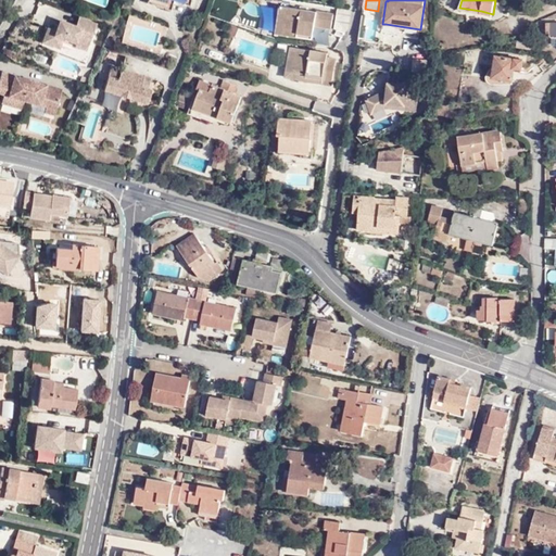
[(280,7),(275,34),(314,40),(316,25),(332,28),(335,15),(280,7)]
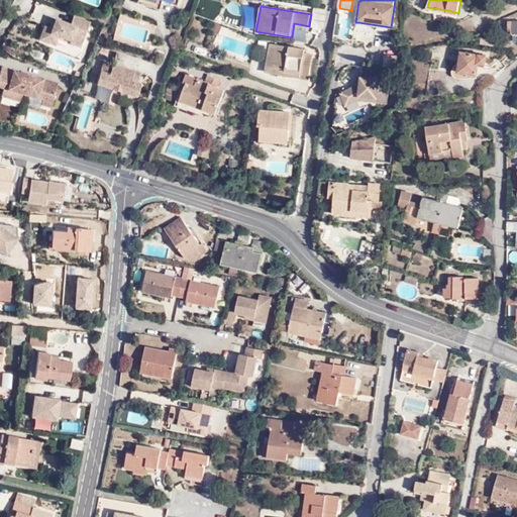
[(39,39),(56,45),(60,36),(71,41),(70,43),(81,47),(90,21),(74,15),(71,24),(57,19),(53,29),(44,26),(39,39)]
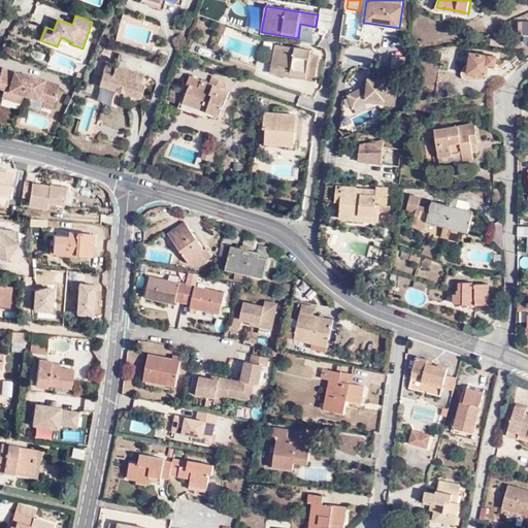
[(228,27),(219,24),(215,32),(224,36),(228,27)]
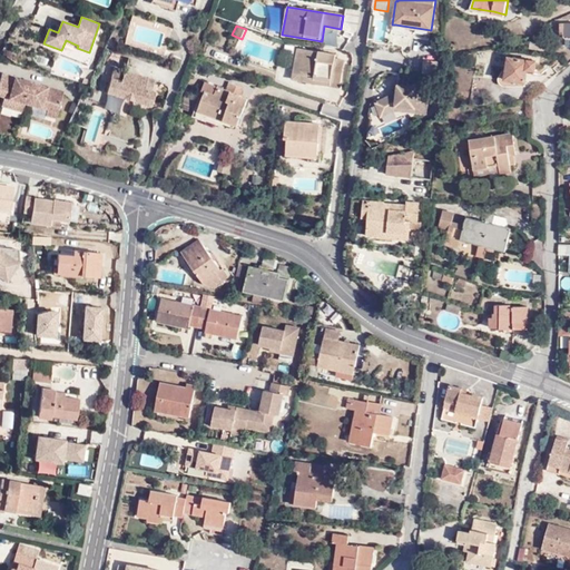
[(547,40),(543,40),(533,39),(533,48),(546,49),(547,40)]
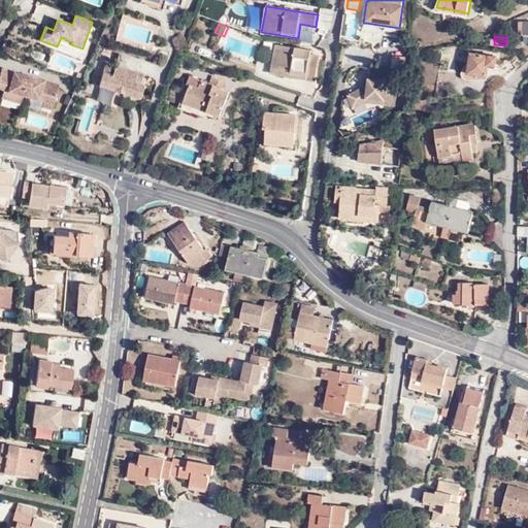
[(303,53),(304,50),(275,44),(270,74),(316,83),(321,56),(311,54),(303,53)]
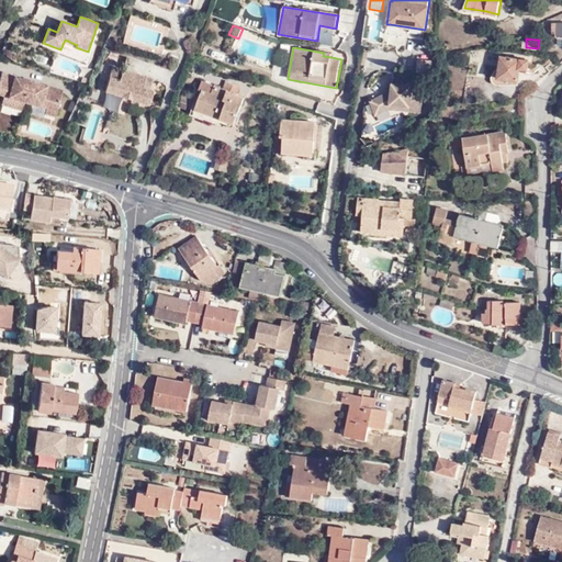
[(206,48),(205,55),(221,58),(223,52),(206,48)]
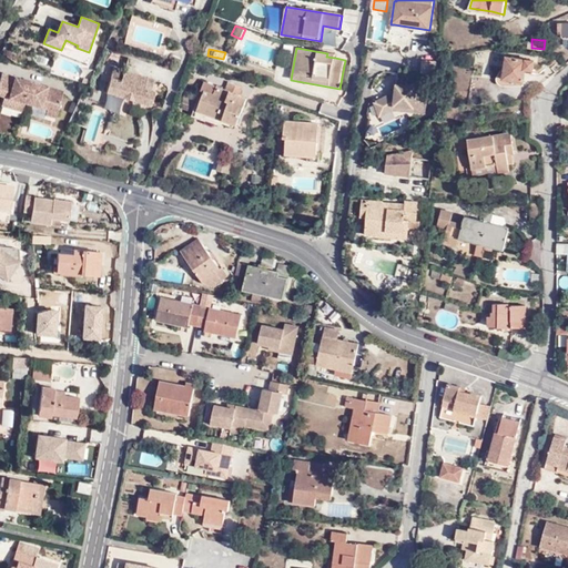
[(507,58),(504,80),(525,82),(527,69),(534,70),(535,62),(507,58)]
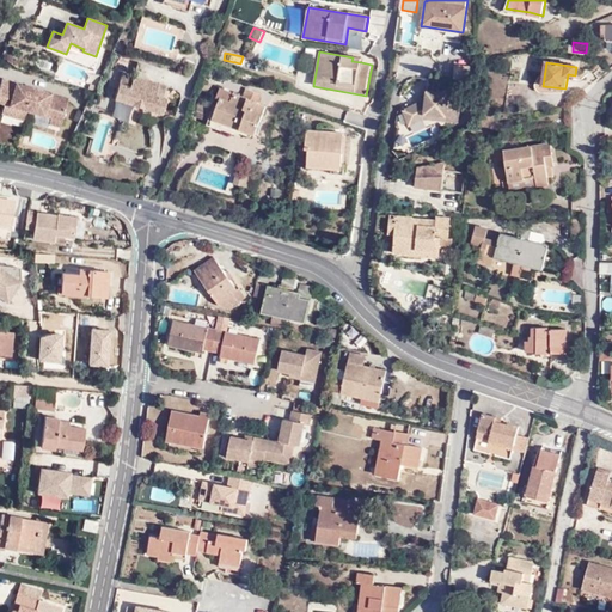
[(166,87),(158,85),(134,77),(122,73),(110,114),(151,127),(158,122),(159,122),(166,101),(154,97),(155,92),(164,96),(166,87)]
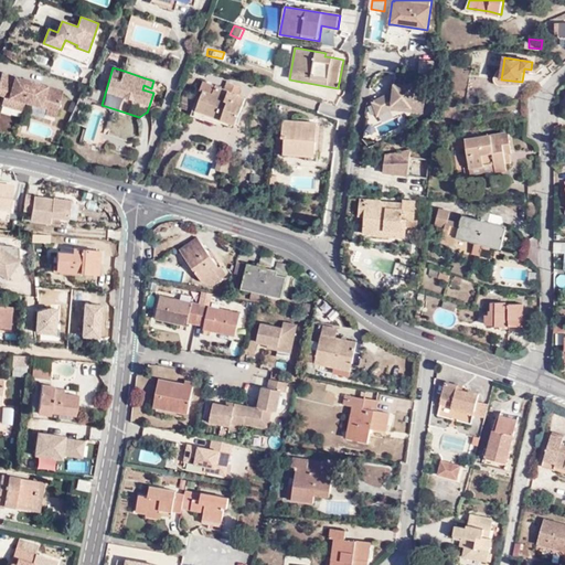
[(56,118),(64,92),(2,74),(0,81),(0,95),(4,97),(2,105),(23,112),(25,103),(48,109),(45,115),(56,118)]
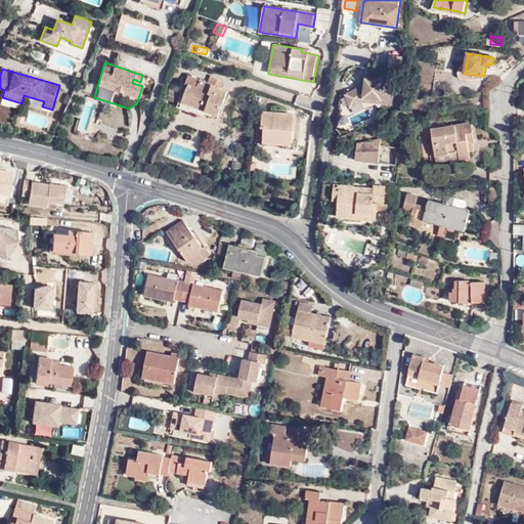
[(393,104),(396,71),(385,70),(384,80),(365,78),(364,85),(360,87),(346,94),(351,107),(363,102),(364,98),(383,100),(383,104),(393,104)]
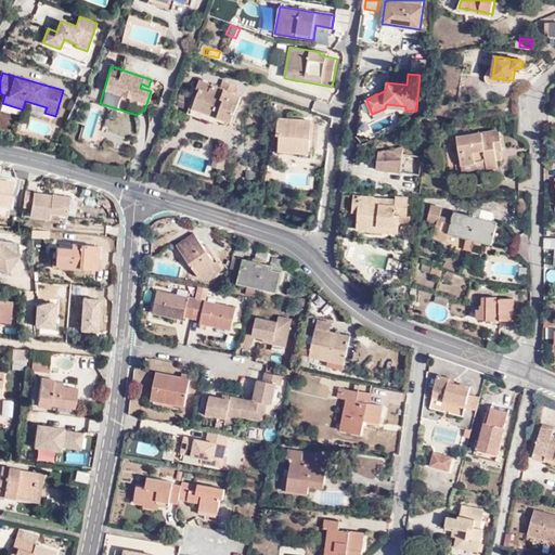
[(210,91),(201,88),(199,90),(197,89),(190,108),(193,110),(191,114),(201,117),(202,115),(228,125),(229,121),(232,123),(243,95),(237,93),(240,86),(223,80),(220,89),(213,86),(210,91)]
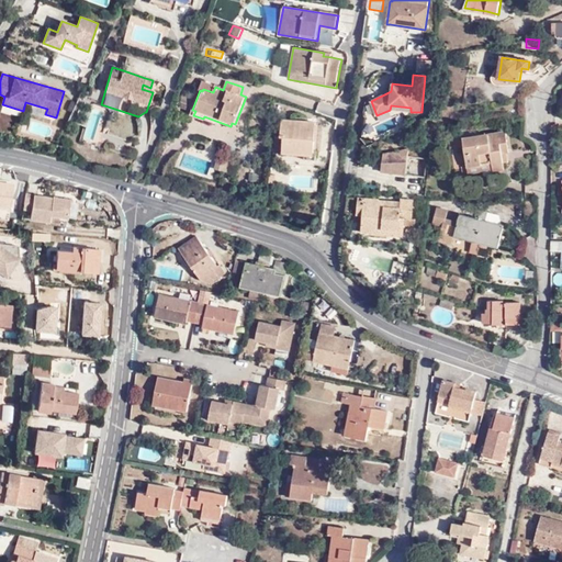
[(200,87),(203,89),(213,92),(215,87),(202,82),(200,87)]
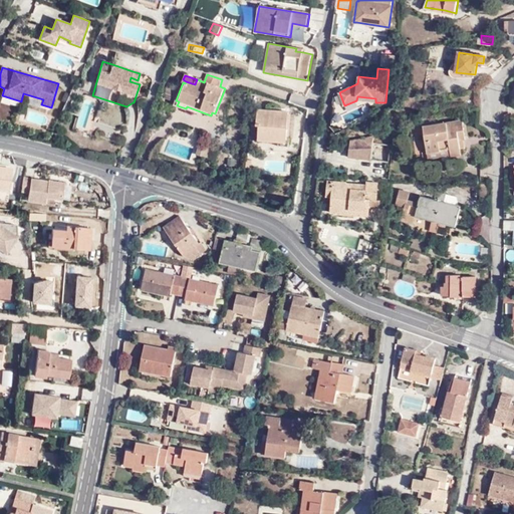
[(79,116),(86,94),(73,89),(63,111),(79,116)]
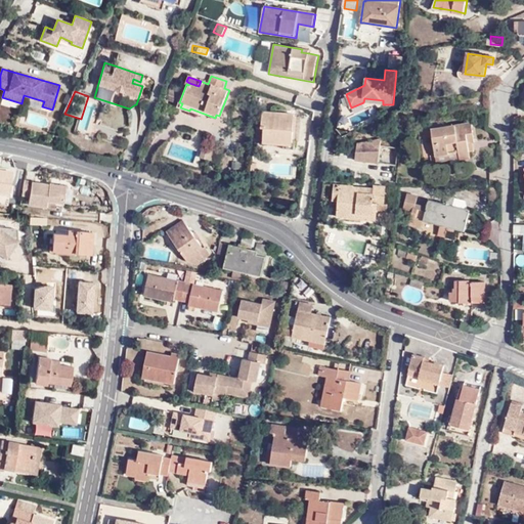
[(285,140),(285,145),(284,149),(295,150),(296,141),(293,141),(295,114),(275,113),(275,117),(263,116),(262,128),(257,127),(257,138),(263,138),(285,140)]
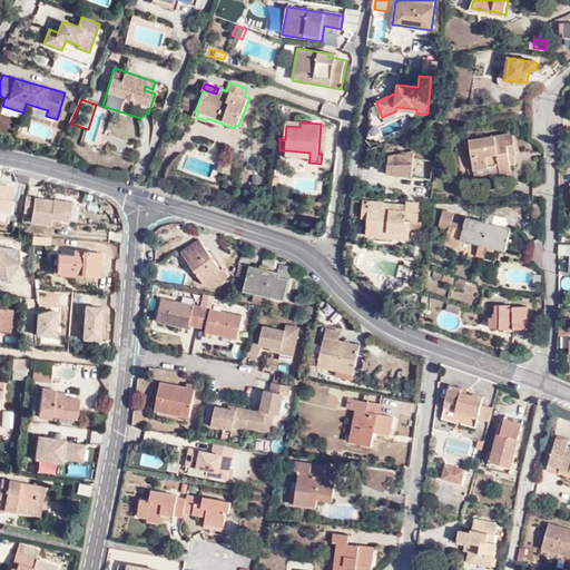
[(510,157),(514,156),(517,155),(513,134),(495,137),(470,140),(474,169),(489,167),(490,173),(501,170),(501,174),(512,173),(511,166),(510,157)]
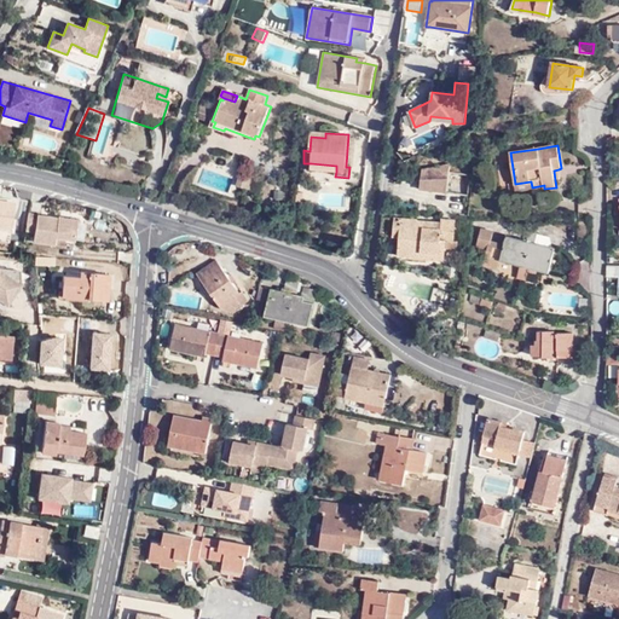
[(450,192),(469,194),(472,174),(450,173),(451,165),(422,169),(420,190),(450,192)]
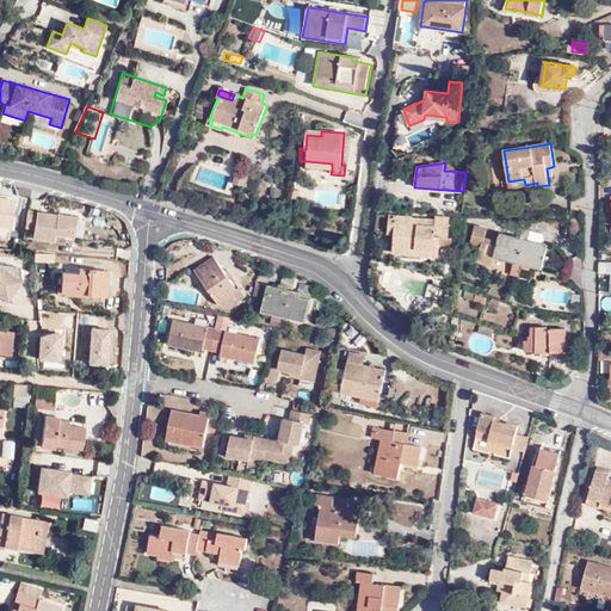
[(252,177),(238,172),(234,184),(248,190),(252,177)]
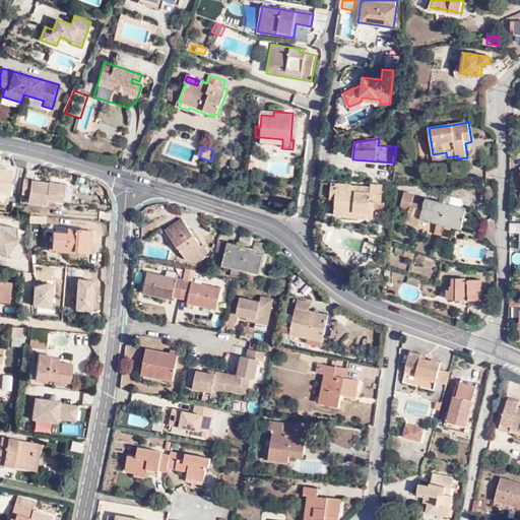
[(446,152),(433,154),(429,155),(430,160),(447,157),(446,152)]
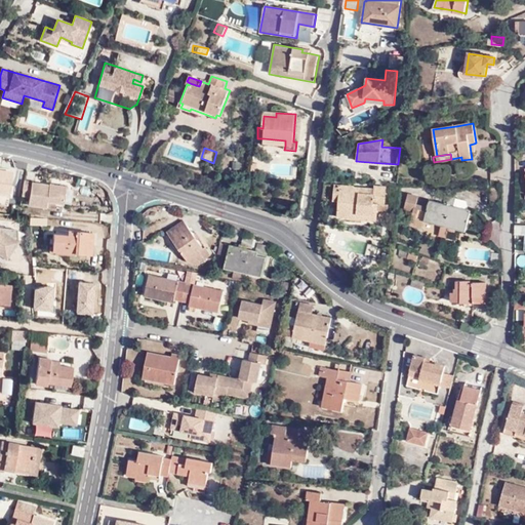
[(0,193),(9,195),(12,172),(0,170),(0,193)]
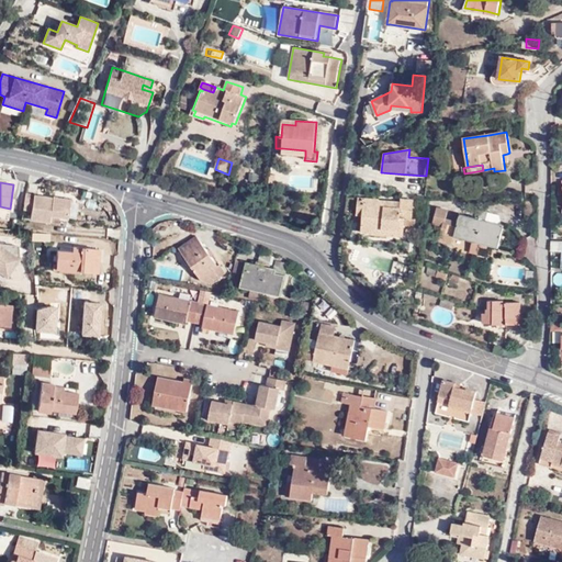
[(43,200),(43,198),(25,194),(22,210),(31,211),(30,218),(49,222),(51,215),(67,218),(70,200),(53,198),(52,199),(52,201),(43,200)]
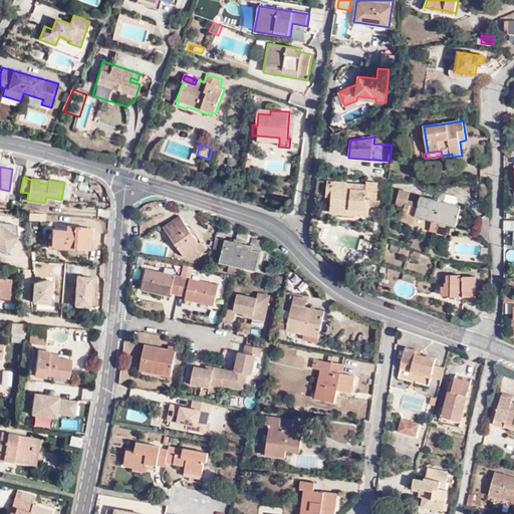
[(351,189),(352,184),(347,183),(328,181),(326,197),(332,198),(331,213),(343,214),(343,210),(369,212),(370,209),(379,209),(380,201),(376,201),(378,184),(367,182),(367,185),(366,191),(351,189)]
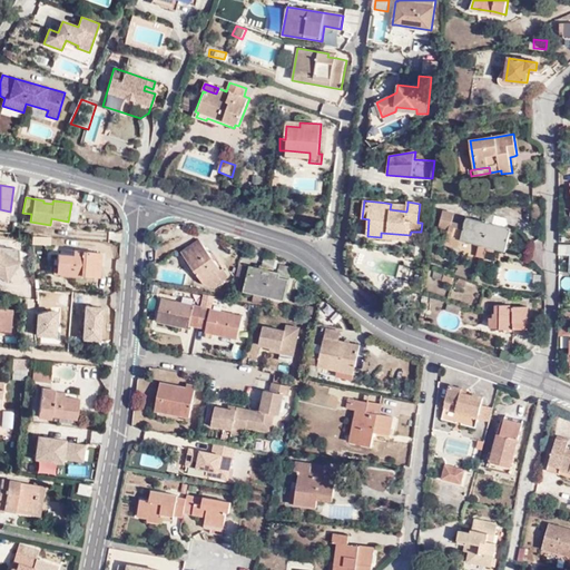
[(489,245),(507,251),(512,231),(493,225),(495,215),(488,213),(484,223),(467,218),(465,225),(453,222),(455,214),(444,210),(440,228),(449,231),(445,245),(460,248),(462,239),(480,245),(477,254),(485,256),(489,245)]
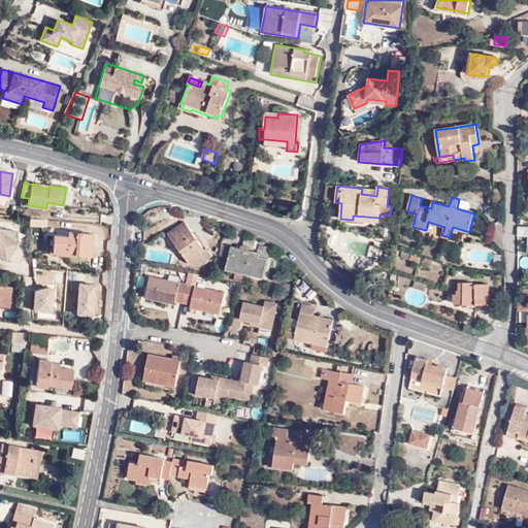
[(189,262),(205,252),(184,222),(168,232),(189,262)]
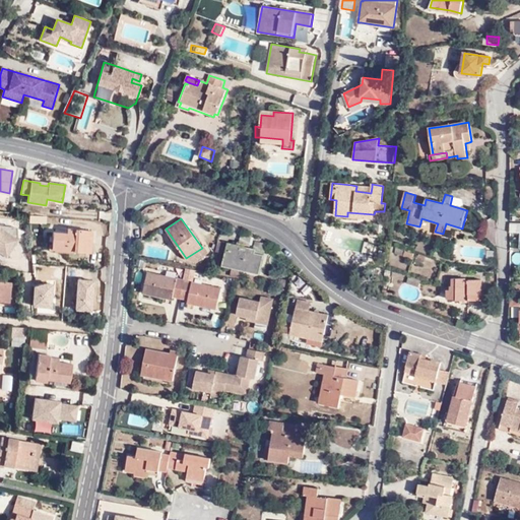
[(511,232),(519,232),(519,223),(511,223),(511,232)]
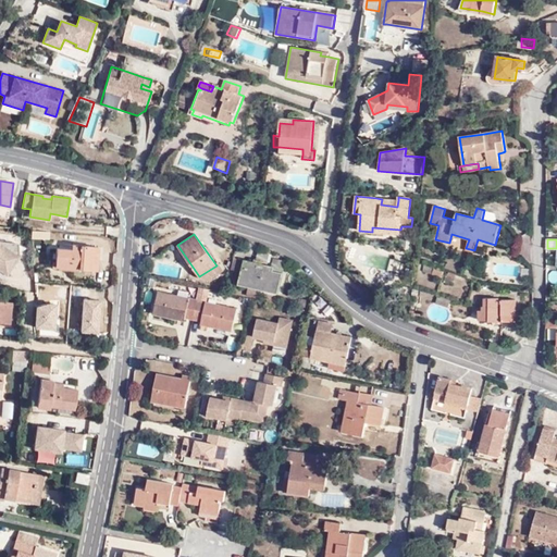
[(21,256),(20,245),(0,243),(0,242),(0,272),(7,277),(21,258),(19,257),(21,256)]
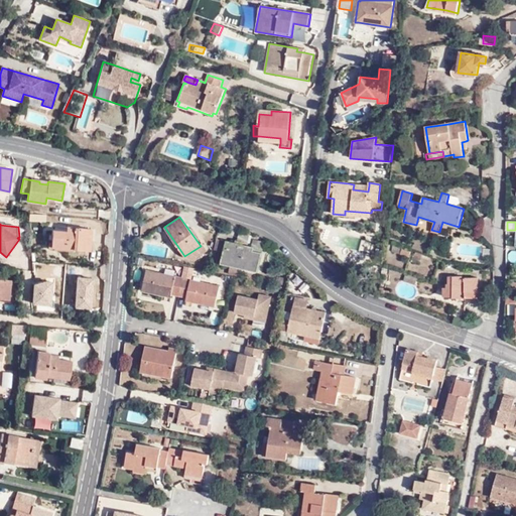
[(88,241),(89,230),(72,228),(71,233),(55,231),(52,231),(51,248),(90,252),(91,241),(88,241)]
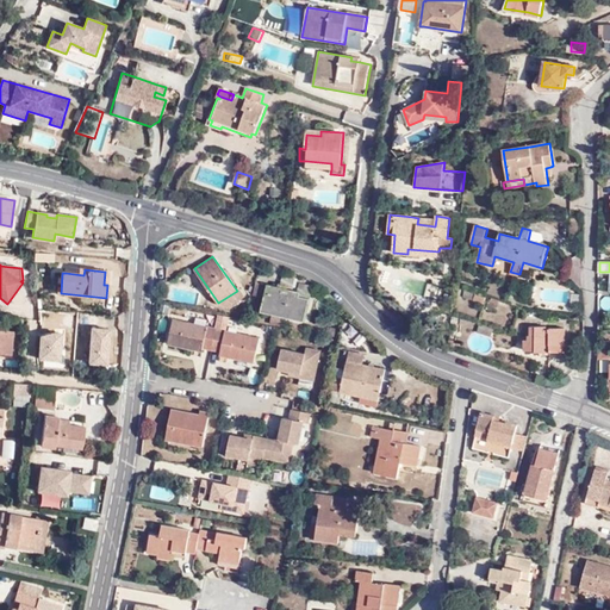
[(256,284),(253,296),(265,298),(261,311),(273,313),(285,317),(305,321),(310,299),(299,297),(300,293),(287,290),(278,287),(256,284)]
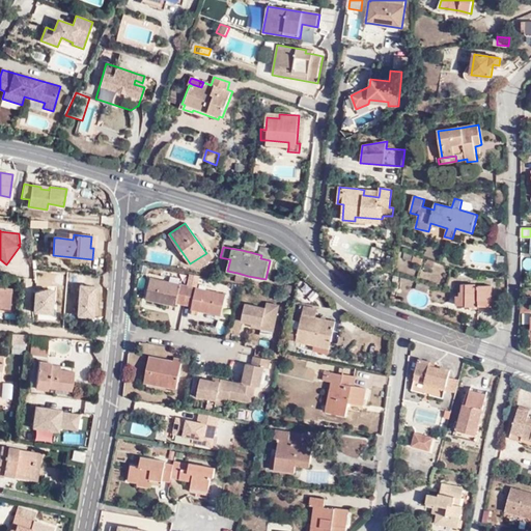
[(208,251),(206,253),(190,263),(200,268),(214,258),(208,251)]
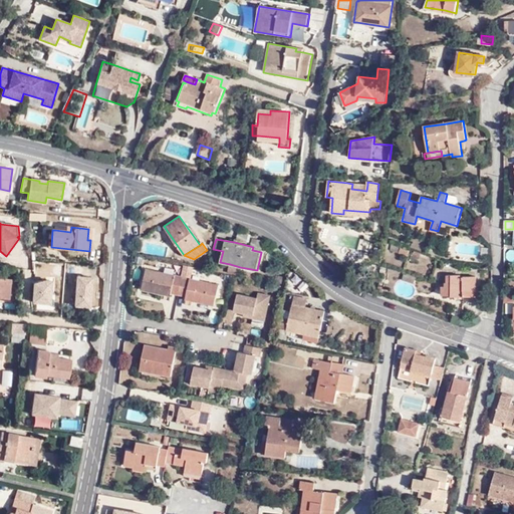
[(389,251),(409,257),(412,249),(391,243),(389,251)]
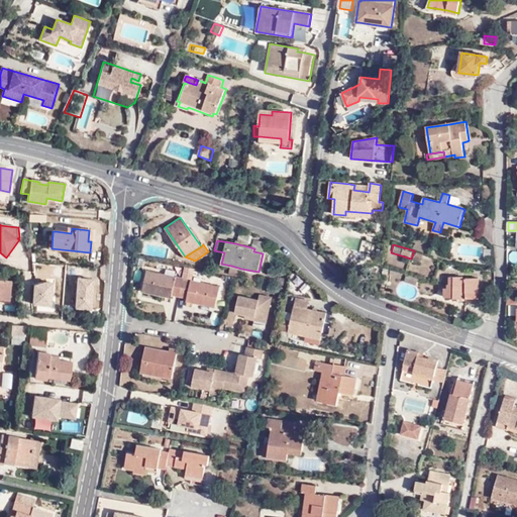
[(239,277),(241,269),(231,266),(229,275),(239,277)]
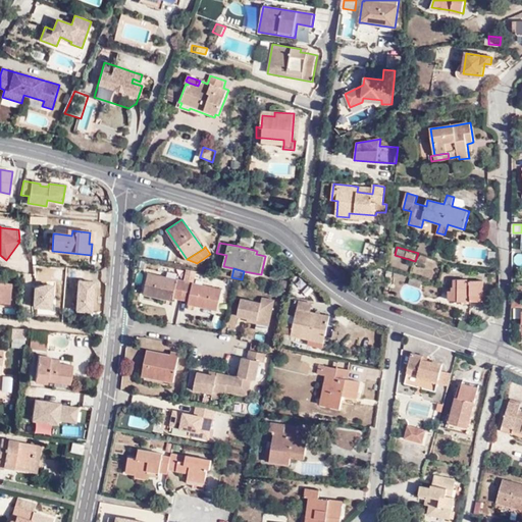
[(199,304),(199,307),(218,311),(222,290),(148,273),(144,295),(164,299),(165,296),(174,298),(189,302),(199,304)]
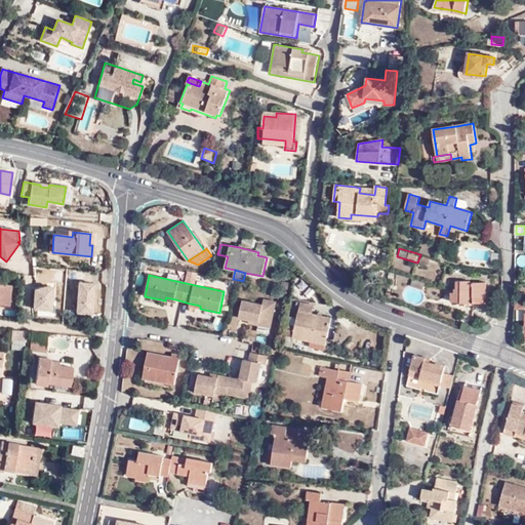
[(425,282),(412,279),(411,286),(422,289),(425,282)]
